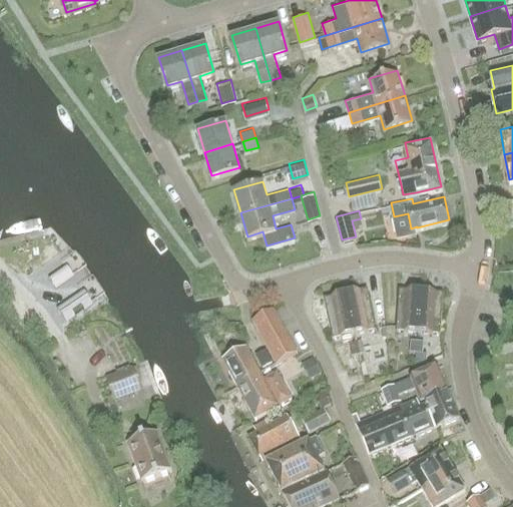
[(368,286),(346,290),(354,331),(376,326),(368,286)]
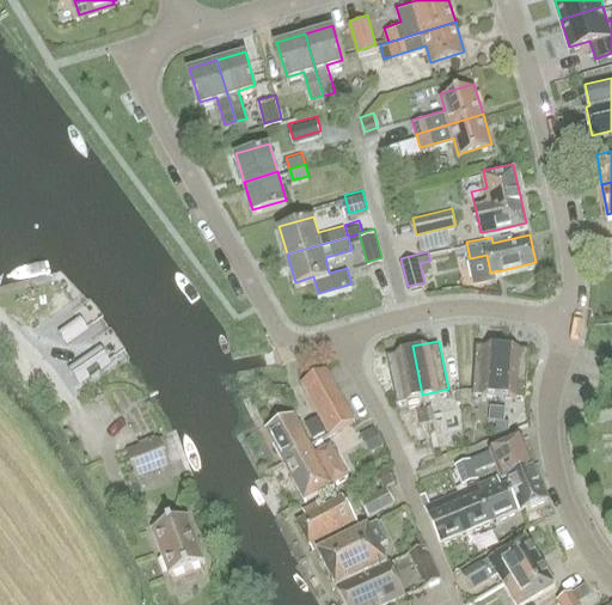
[(472,391),(499,392),(502,343),(476,341),(472,391)]
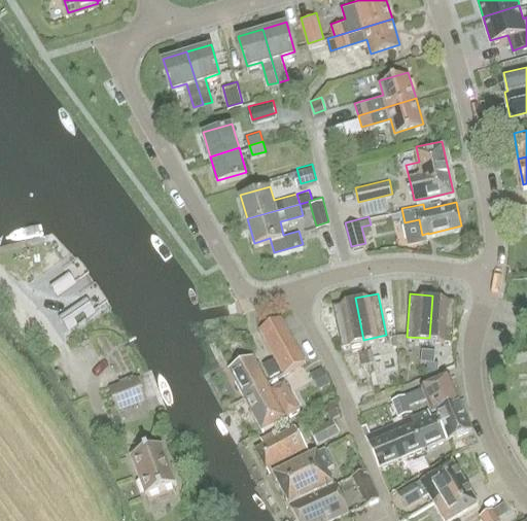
[(432,296),(429,338),(452,340),(455,297),(432,296)]
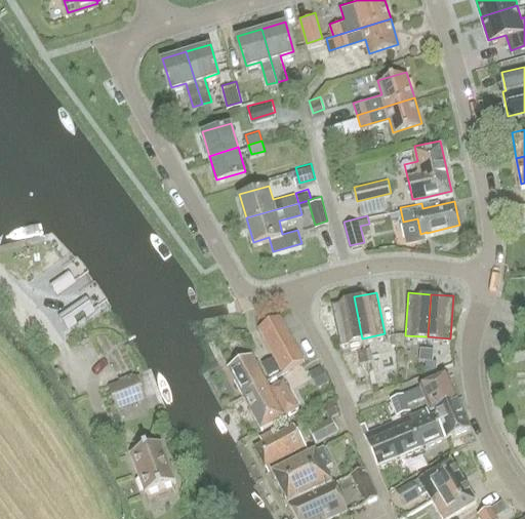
[(362,338),(354,296),(331,302),(340,343),(362,338)]
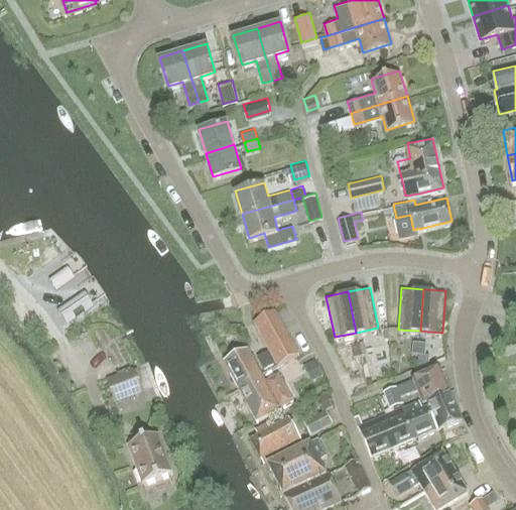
[(262,333),(283,322),(274,306),(254,319),(262,333)]
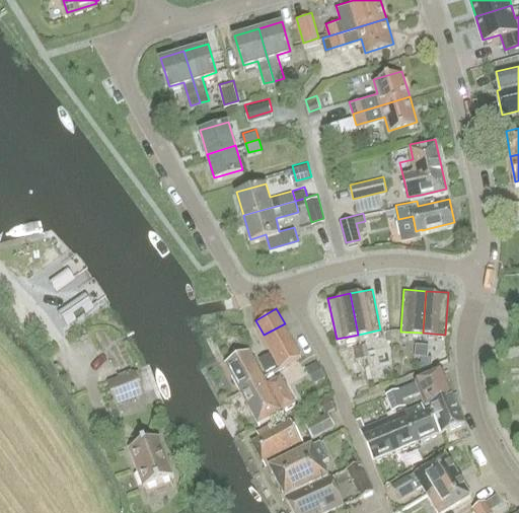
[(293,338),(285,323),(264,335),(272,349),(293,338)]
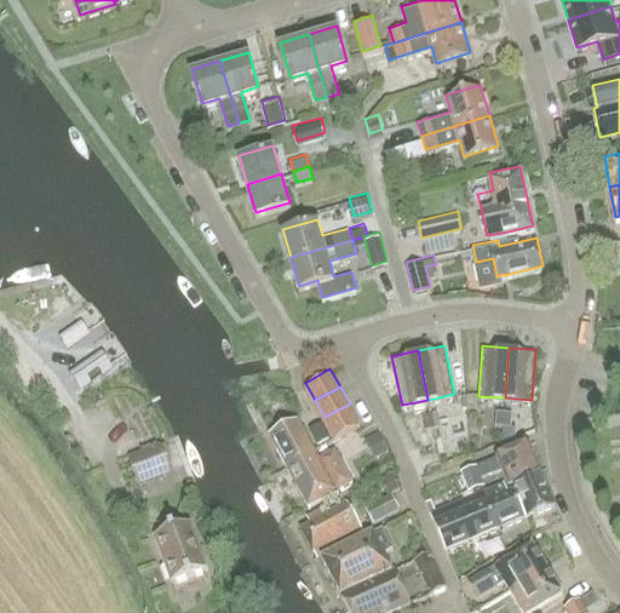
[(350,404),(325,417),(336,435),(360,422),(350,404)]
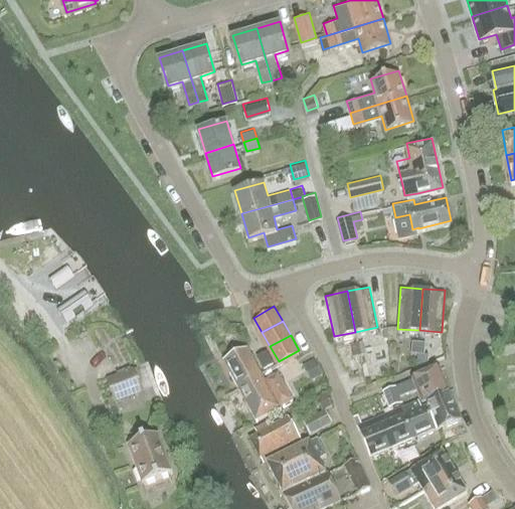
[(359,352),(366,351),(363,339),(357,340),(359,352)]
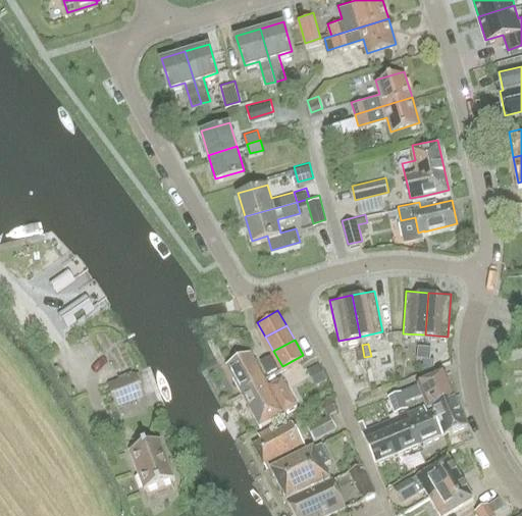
[(355,347),(358,358),(364,357),(362,345),(355,347)]
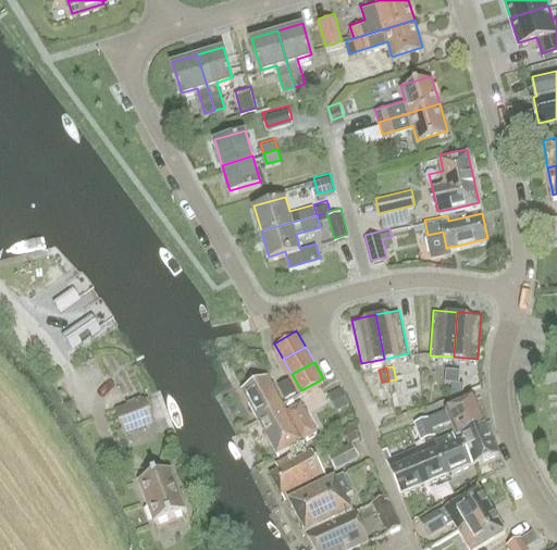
[(258,414),(283,400),(268,373),(243,387),(249,397),(248,397),(258,414)]
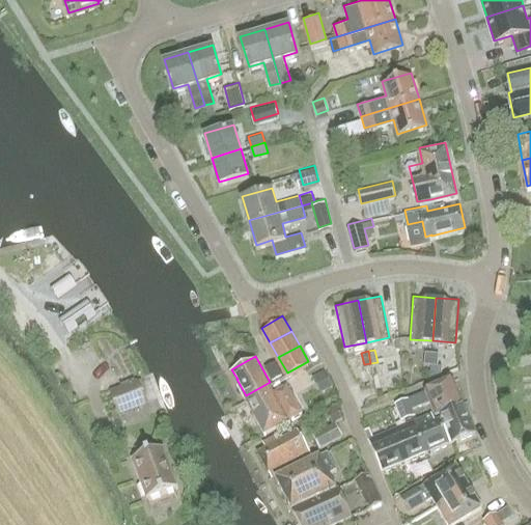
[(281,371),(274,358),(267,362),(274,376),(281,371)]
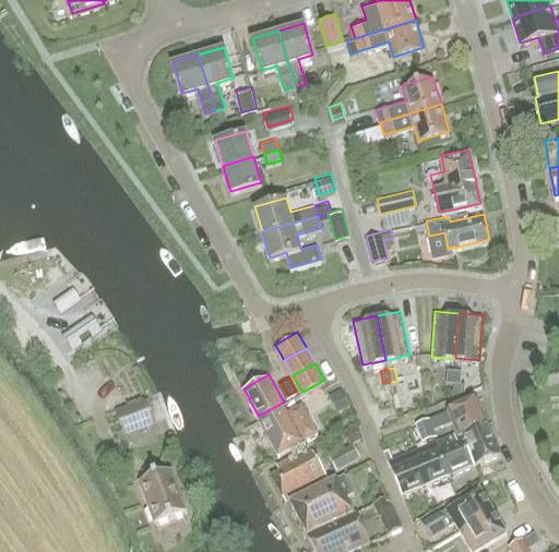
[(465,382),(461,381),(453,381),(452,390),(463,391),(464,391),(465,382)]
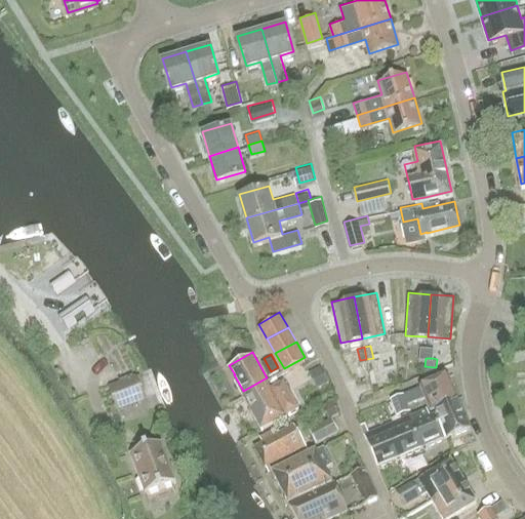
[(318,380),(328,374),(320,359),(310,365),(318,380)]
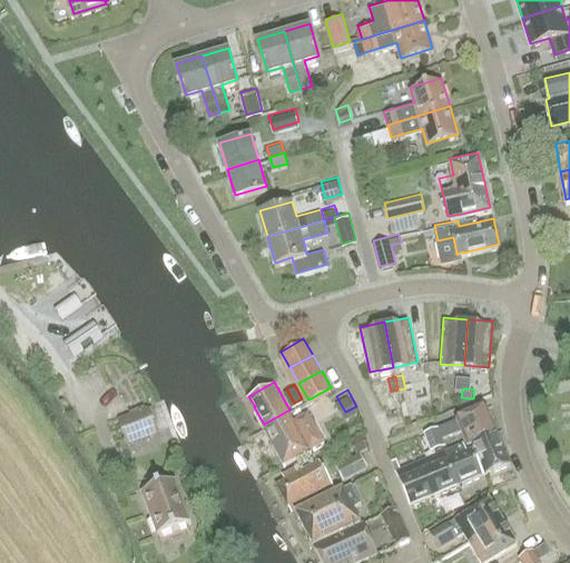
[(157,430),(147,403),(118,414),(128,441),(157,430)]
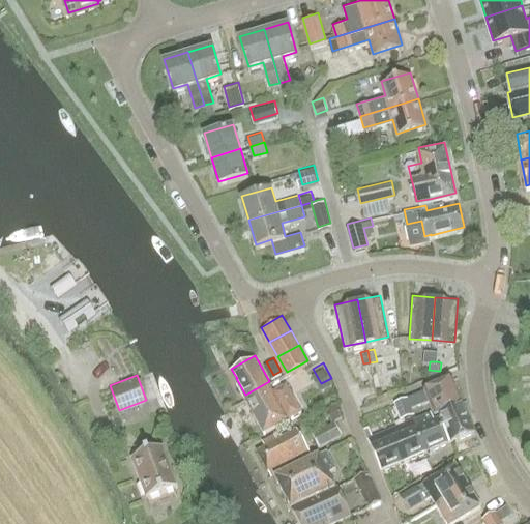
[(439,409),(462,399),(452,375),(424,387),(424,388),(429,398),(434,411),(439,409)]
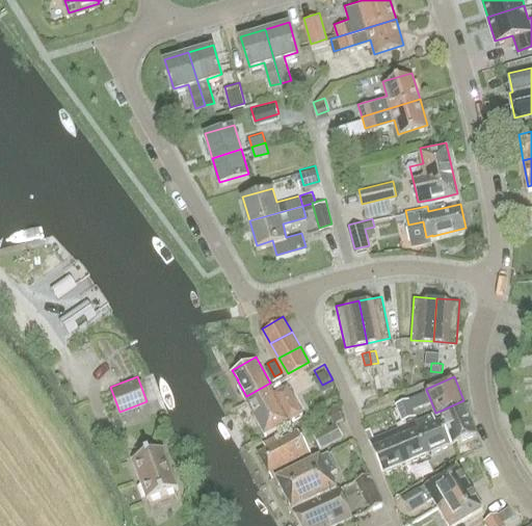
[(273,390),(270,383),(246,396),(265,430),(302,410),(287,383),(273,390)]
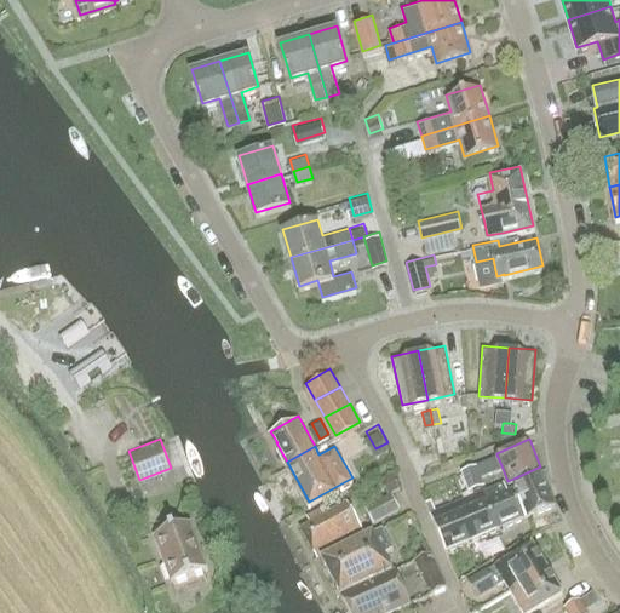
[(501,465),(497,454),(477,462),(481,474),(501,465)]
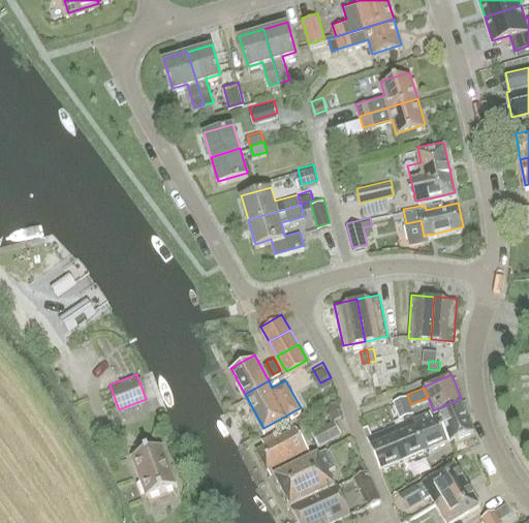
[(396,398),(402,413),(412,409),(407,394),(396,398)]
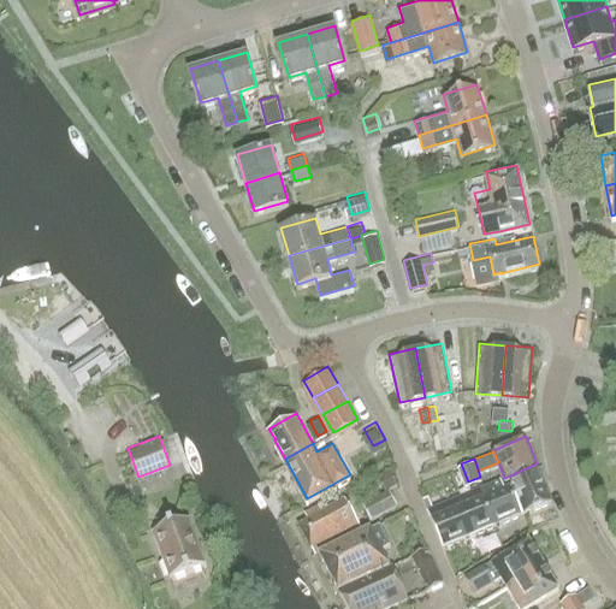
[(496,521),(525,509),(551,497),(537,463),(510,476),(513,482),(504,485),(501,476),(479,484),(496,521)]
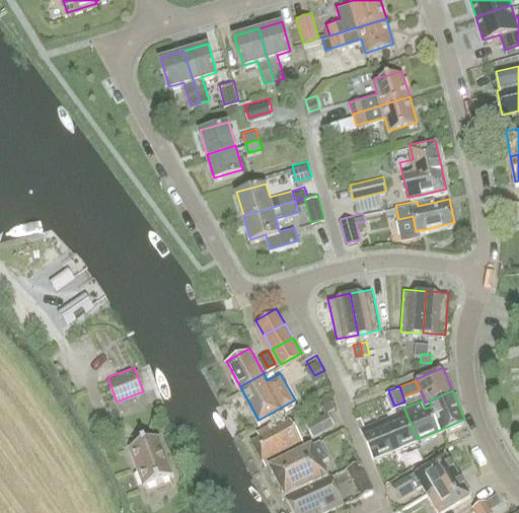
[(335,406),(328,393),(319,398),(325,411),(335,406)]
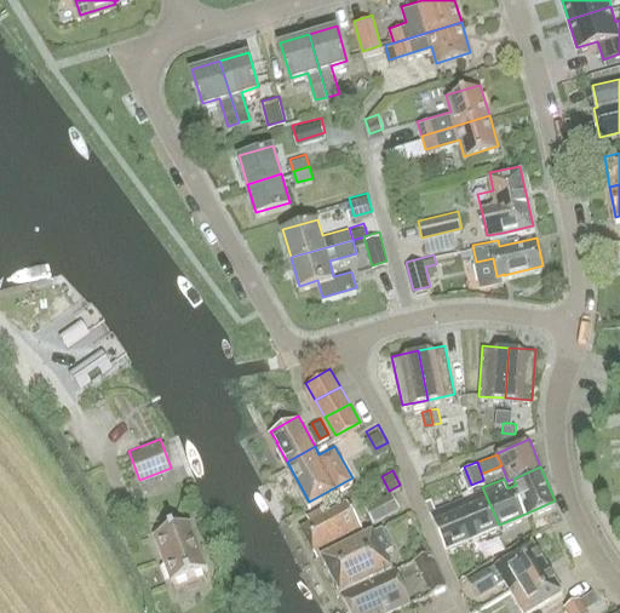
[(447,546),(474,536),(499,525),(482,487),(431,509),(447,546)]
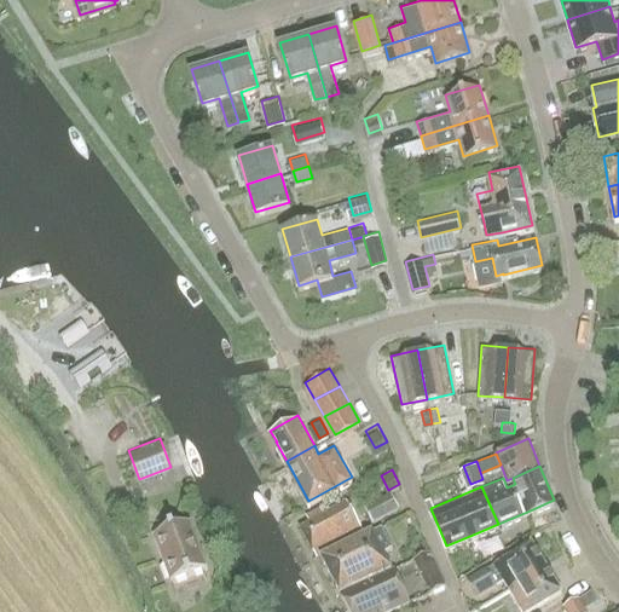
[(372,517),(398,503),(391,490),(365,504),(372,517)]
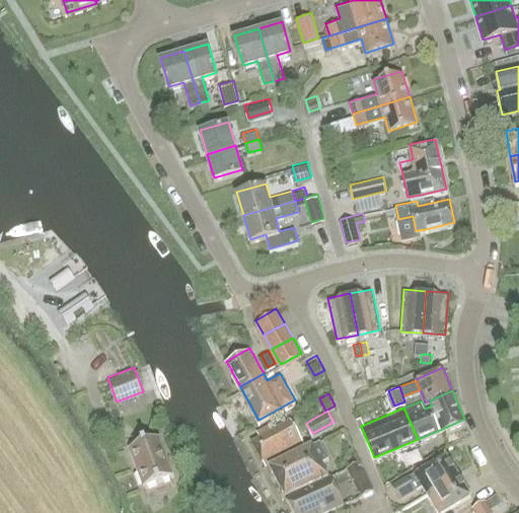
[(304,441),(290,416),(271,427),(269,422),(256,429),(260,434),(251,438),(265,462),(304,441)]
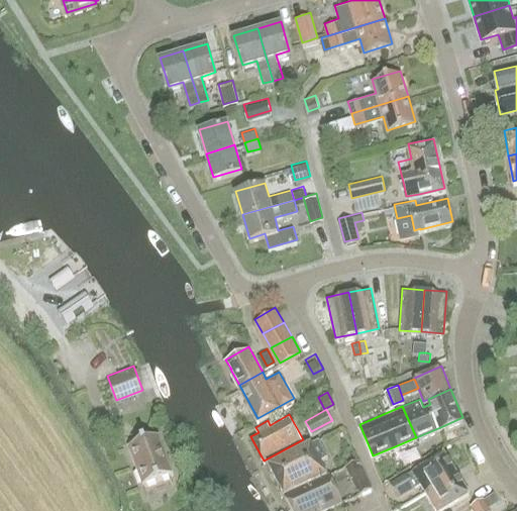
[(159,431),(128,443),(142,482),(173,471),(159,431)]
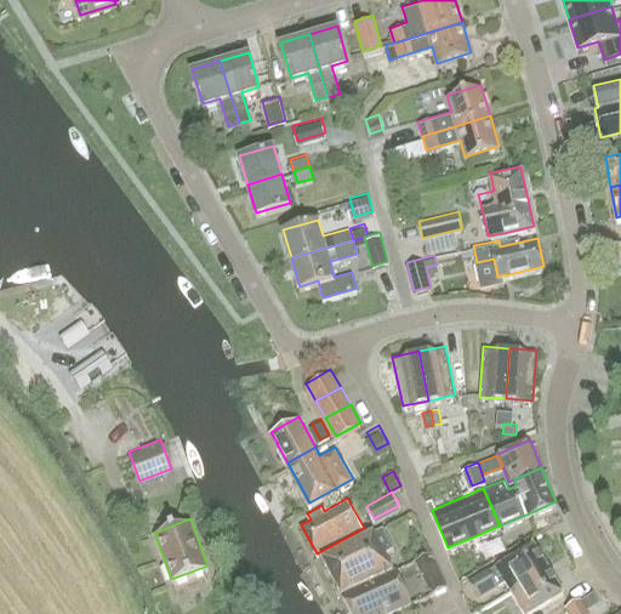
[(382,524),(323,555),(341,591),(393,567),(383,550),(393,545),(382,524)]
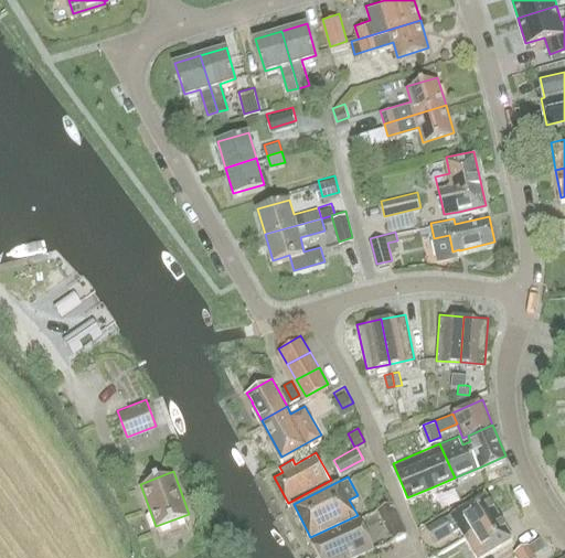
[(458,524),(465,534),(499,513),(484,490),(427,525),(434,536),(449,526),(450,528),(458,524)]
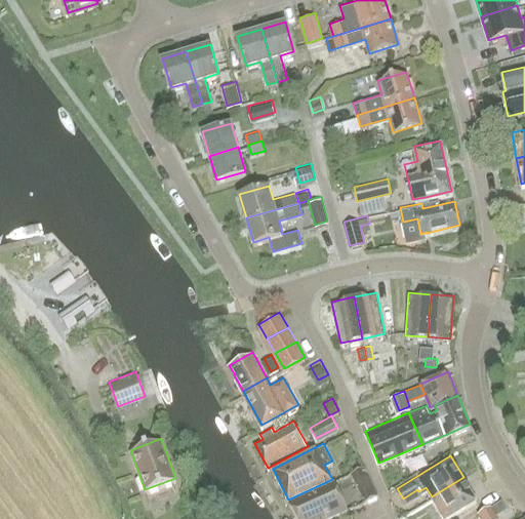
[(378,492),(365,465),(352,471),(365,498),(378,492)]
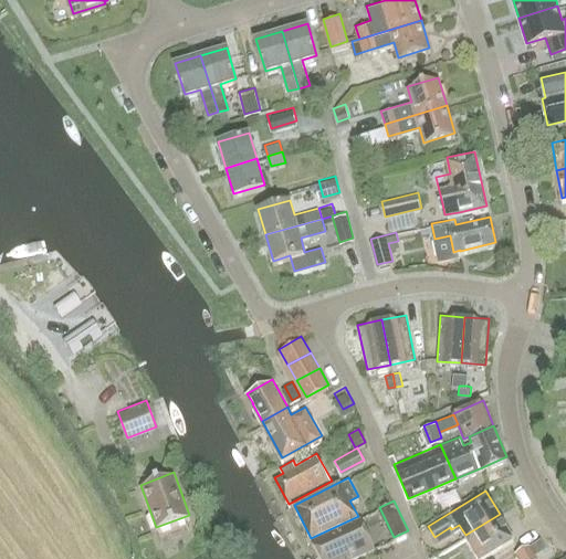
[(500,514),(465,535),(480,557),(513,536),(500,514)]
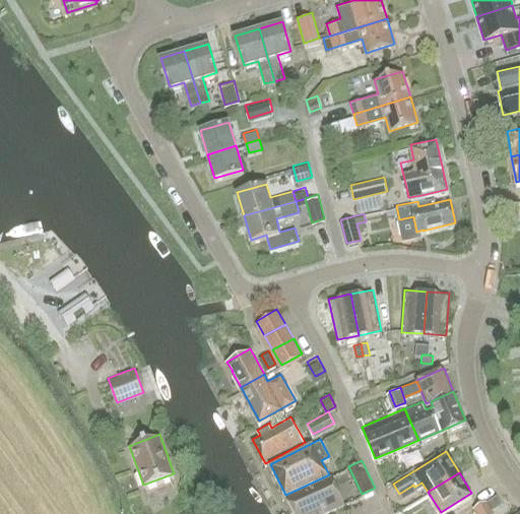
[(318,513),(343,502),(330,474),(286,496),(296,513),(300,513),(305,512),(305,513),(318,513)]
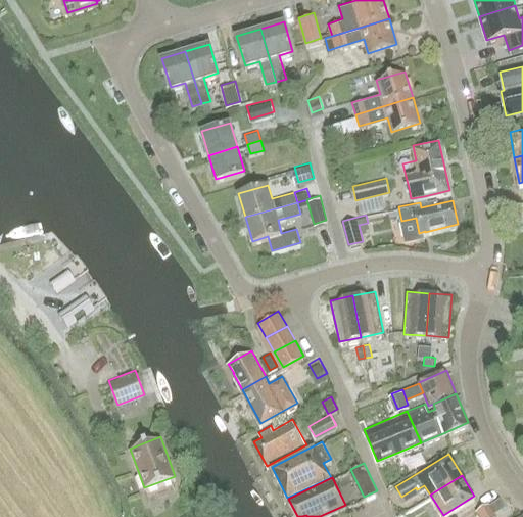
[(481,516),(495,516),(497,516),(493,510),(492,511),(487,503),(477,509),(481,516)]
